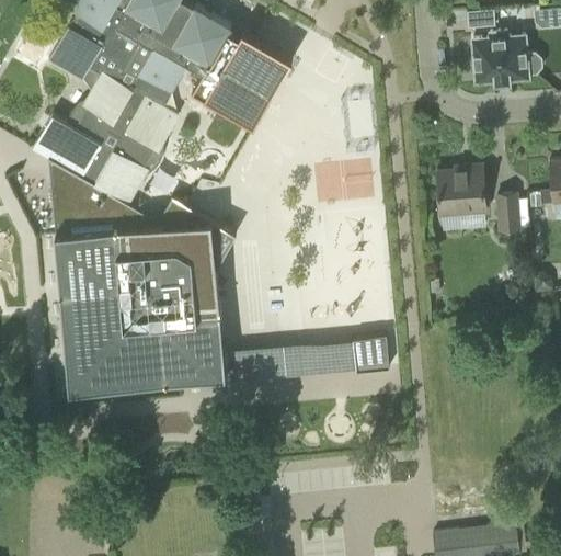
[(229,32),(232,27),(195,7),(195,8),(181,0),(130,0),(127,8),(124,14),(116,10),(121,0),(76,0),(69,12),(77,16),(70,27),(69,26),(49,61),(83,81),(90,70),(101,77),(83,108),(88,110),(76,129),(53,116),(33,150),(128,205),(148,171),(145,169),(156,149),(160,151),(180,117),(163,109),(187,66),(202,74),(195,86),(208,93),(203,101),(253,129),(293,61),(243,32),(239,38),(229,32)]
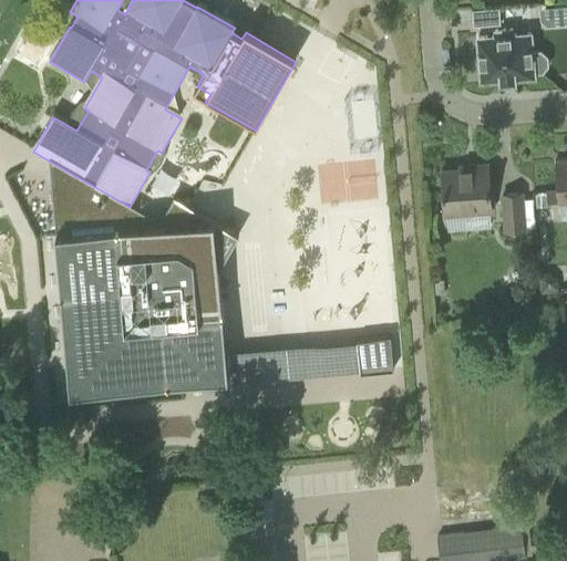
[(566,10),(556,11),(557,22),(564,28),(566,27),(566,10)]
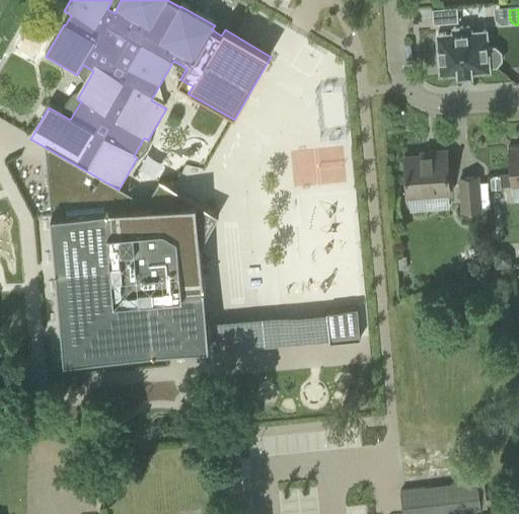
[(457,25),(456,11),(432,13),(433,26),(457,25)]
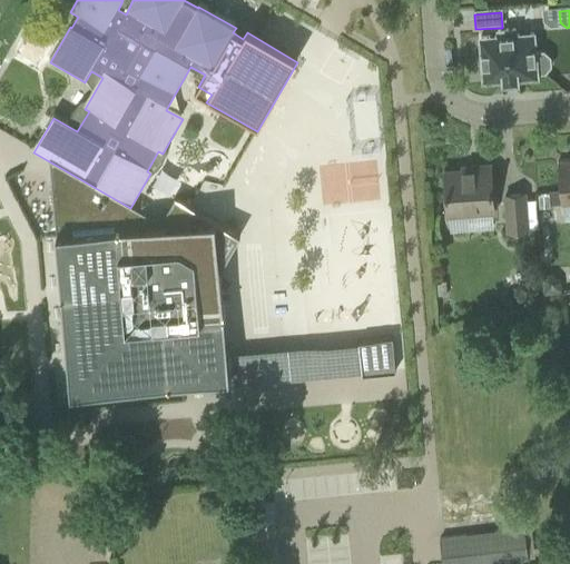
[(516,33),(498,35),(499,40),(481,42),(484,85),(503,83),(503,87),(519,86),(519,82),(538,80),(537,78),(546,77),(551,70),(550,61),(543,56),(536,57),(533,38),(516,39),(516,33)]
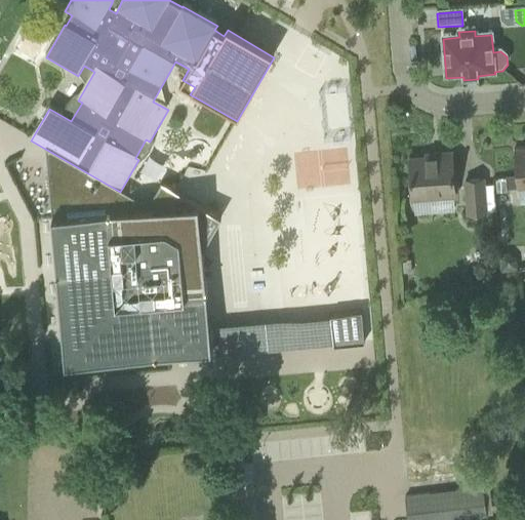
[(524,151),(515,152),(517,192),(524,190),(524,151)]
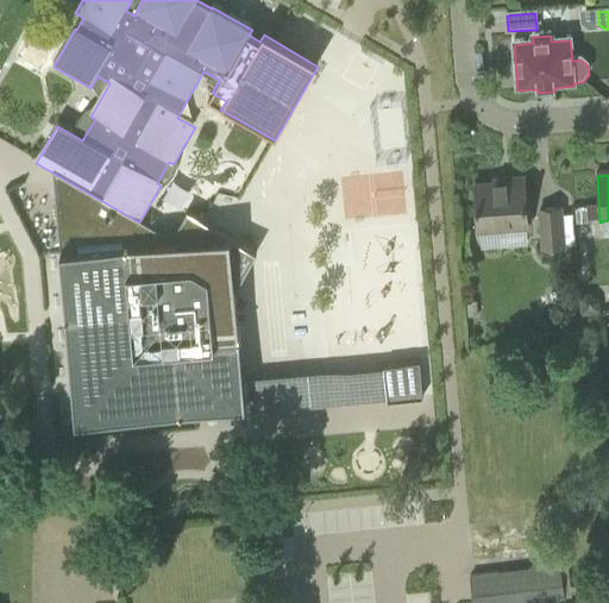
[(498,233),(528,231),(525,182),(502,183),(502,187),(475,188),(478,228),(497,227),(498,233)]
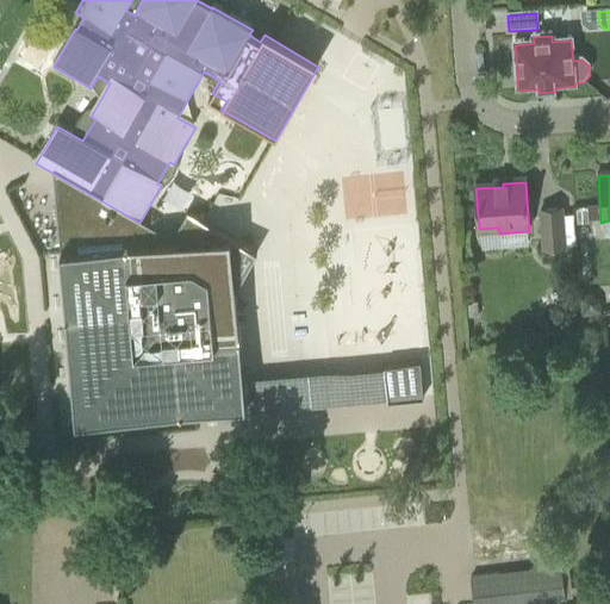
[(545,253),(565,251),(561,212),(541,215),(545,253)]
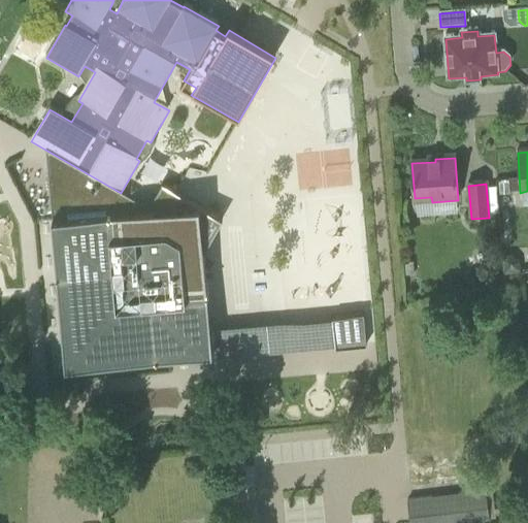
[(367,349),(364,317),(333,320),(336,352),(367,349)]
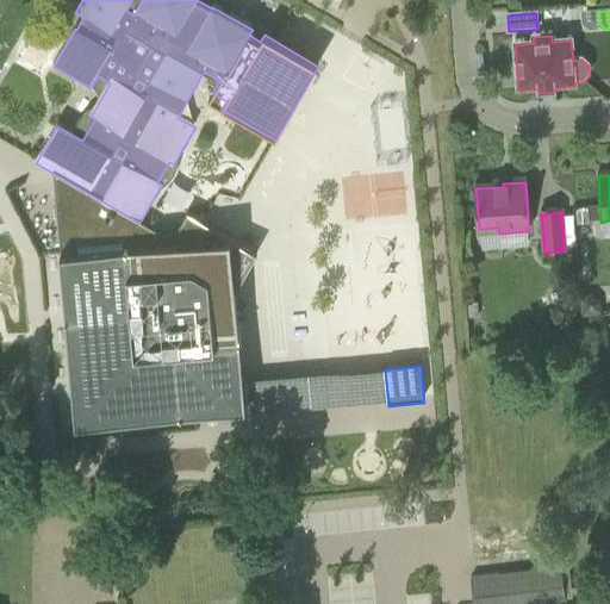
[(561,573),(528,577),(530,603),(565,603),(561,573)]
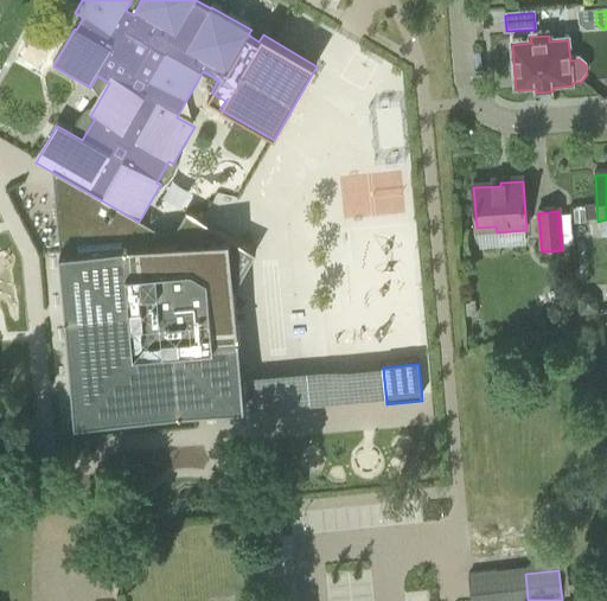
[(499,600),(497,577),(467,581),(470,600),(499,600)]
